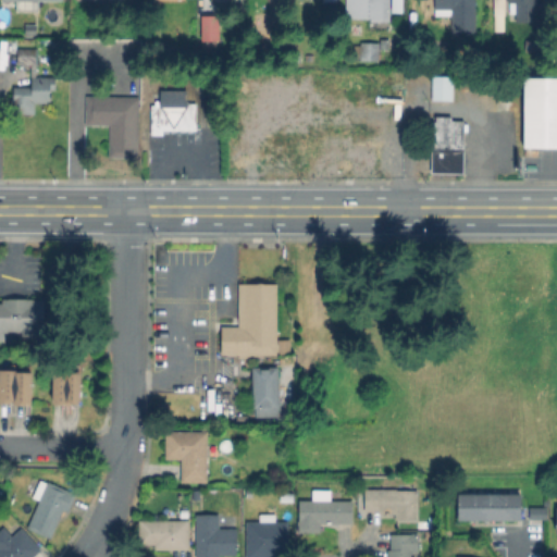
[(390,0),(390,19),(348,19),(348,0),(390,0)]
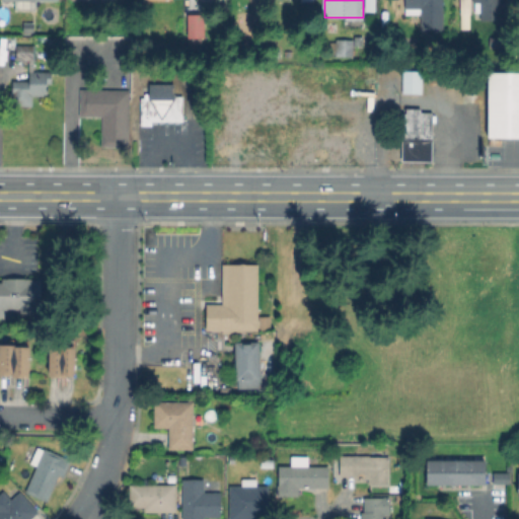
[(362,0),(362,11),(372,11),(372,0),(362,0)]
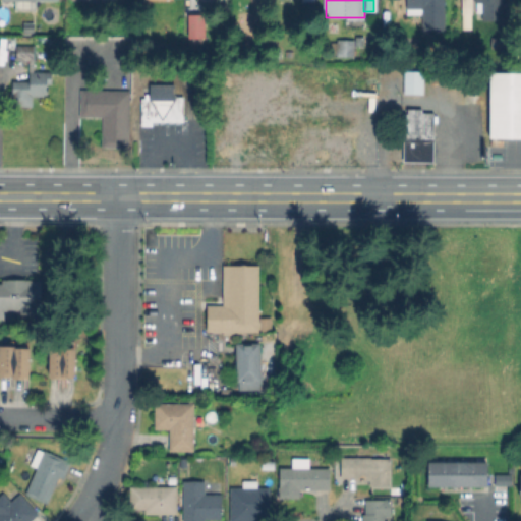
[(444,0),(444,30),(422,30),(422,14),(407,14),(407,0),(444,0)]
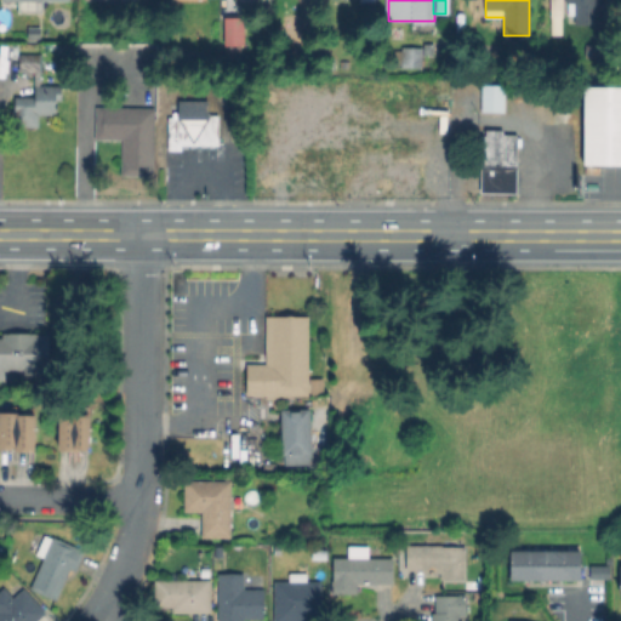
[(546,0),(548,56),(560,56),(559,0),(546,0)]
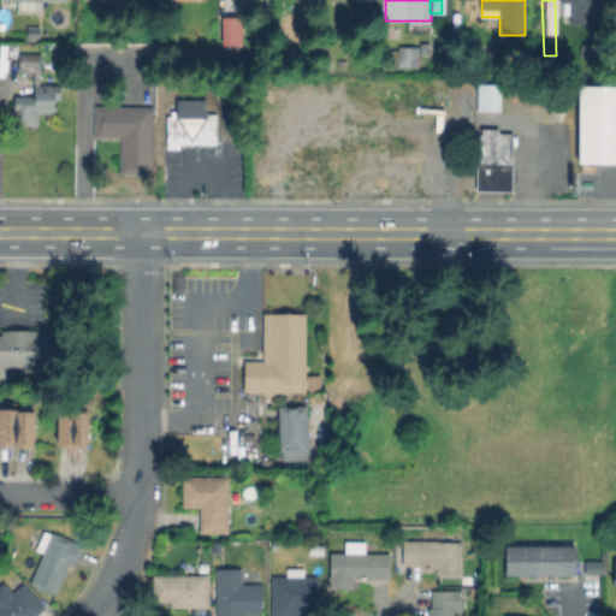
[(596,0),(596,24),(569,24),(569,15),(563,15),(564,4),(563,4),(562,0),(596,0)]
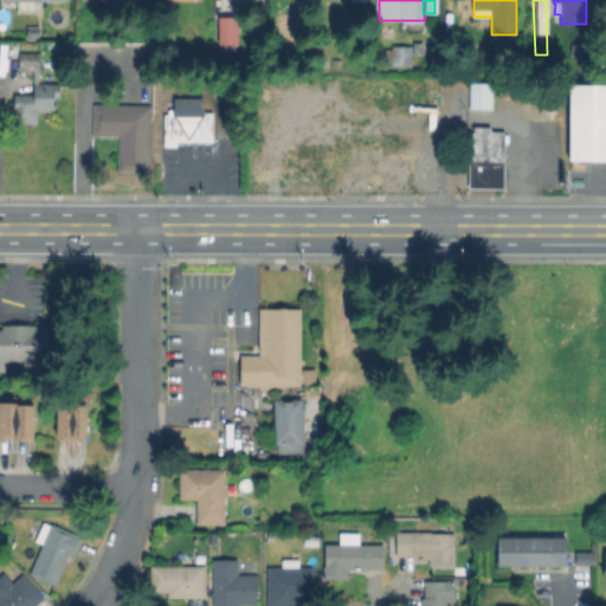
[(238,19),(238,44),(221,44),(221,19),(238,19)]
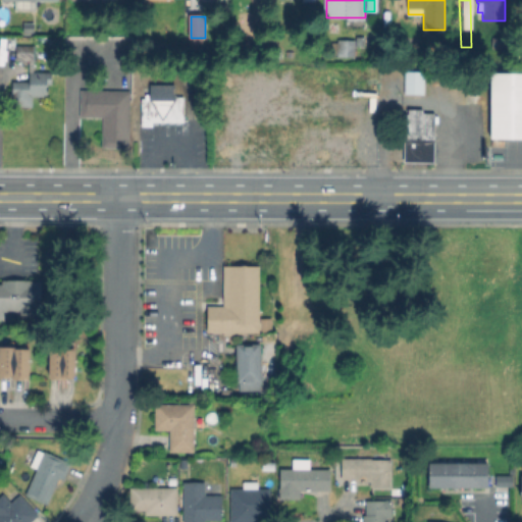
[(356,39),(356,56),(337,56),(337,53),(332,53),(332,42),(338,42),(338,39),(356,39)]
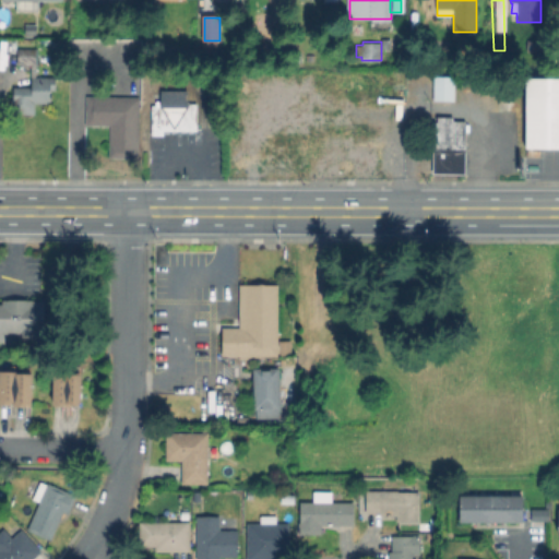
[(57,76),(57,90),(51,90),(51,103),(35,103),(35,113),(12,113),(12,99),(14,99),(14,87),(32,86),(32,64),(18,64),(18,49),(37,48),(37,76),(57,76)]
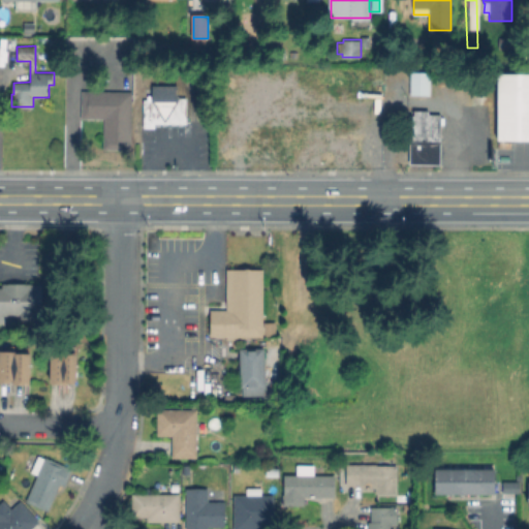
[(426,51),(426,59),(416,59),(415,51),(426,51)]
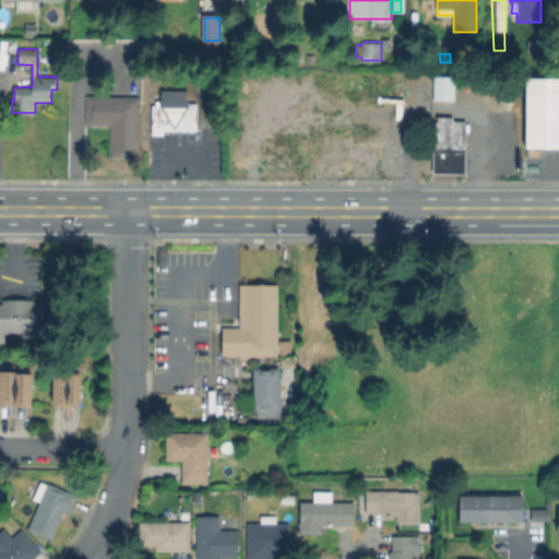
[(452,75),(431,75),(430,100),(451,100),(452,75)]
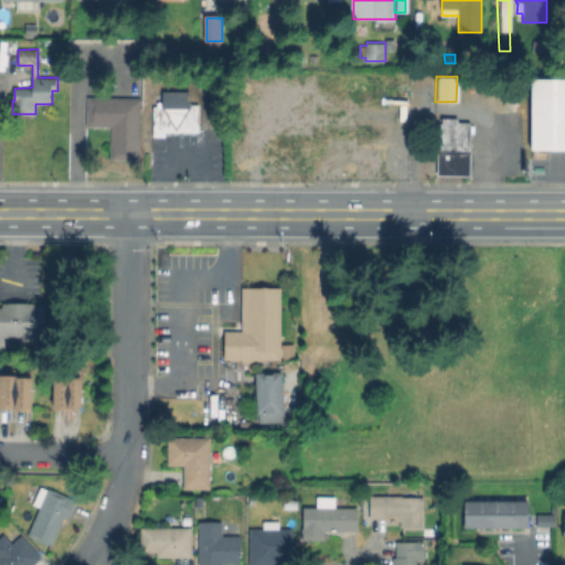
[(564,78),(564,149),(532,149),(532,78),(564,78)]
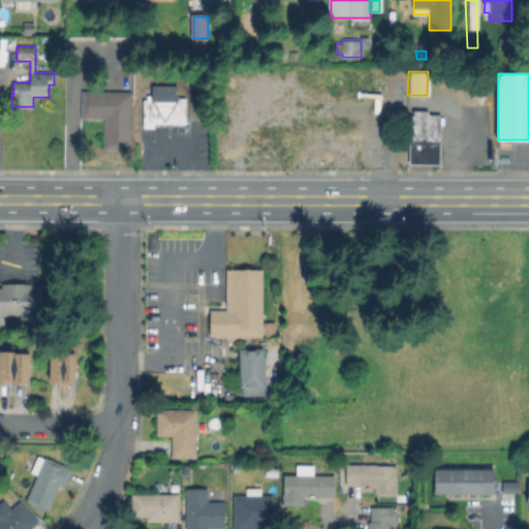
[(131,125),(131,148),(107,148),(107,122),(82,122),(82,93),(126,93),(126,125),(131,125)]
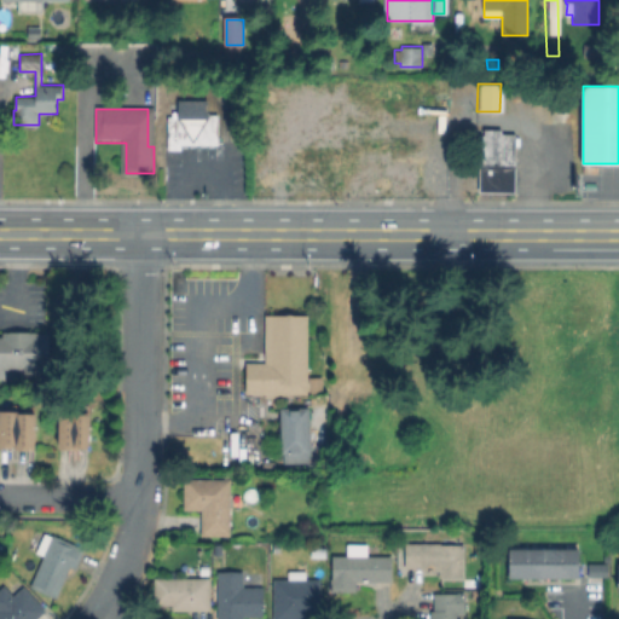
[(219,116),(219,144),(181,144),(181,149),(169,149),(168,116),(219,116)]
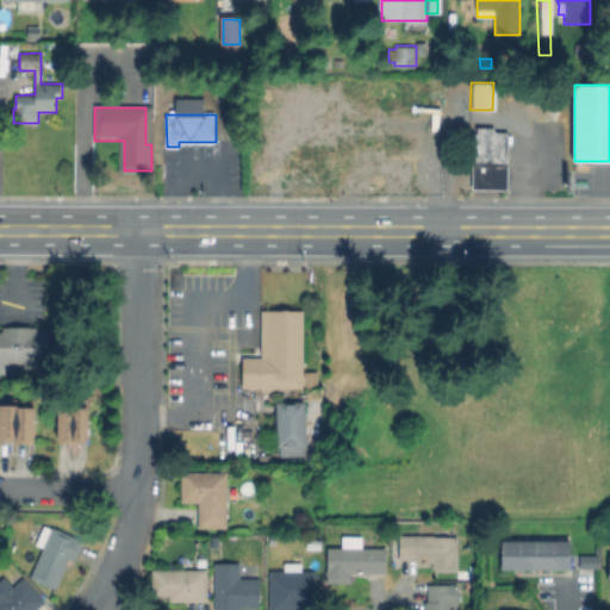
[(398,118),(398,128),(380,128),(380,118),(398,118)]
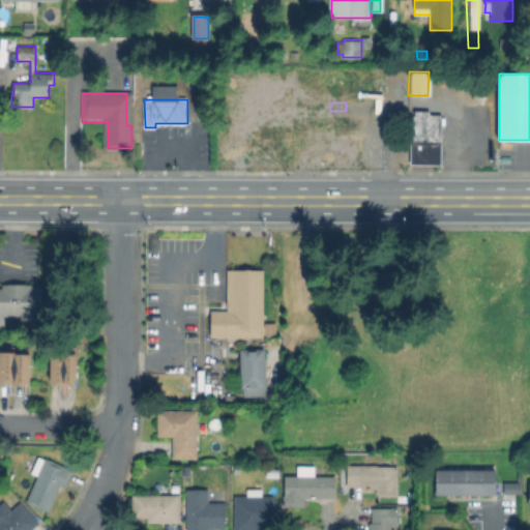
[(439,114),(428,114),(428,110),(409,110),(409,164),(438,165),(439,114)]
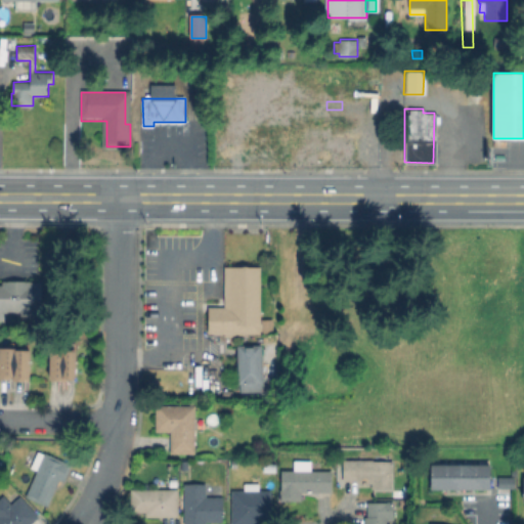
[(353,129),(353,158),(334,158),(334,137),(342,137),(342,129),(353,129)]
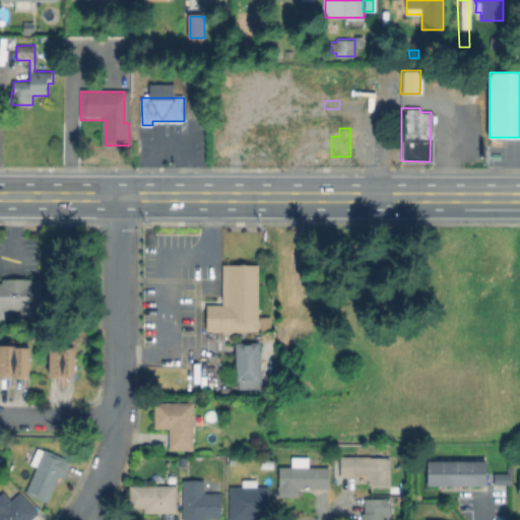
[(259,264),(260,330),(208,331),(208,305),(223,305),(223,264),(259,264)]
